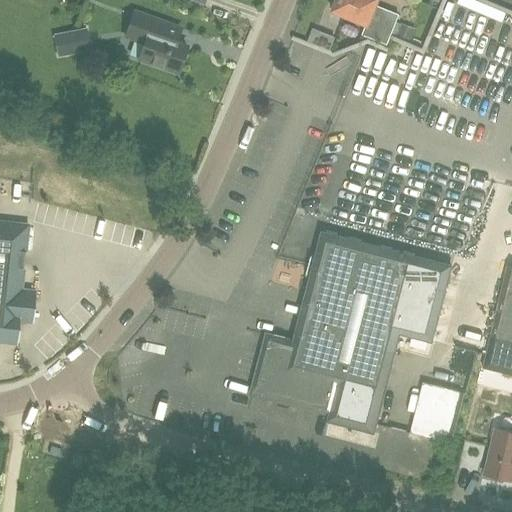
[(386,44),(390,34),(398,15),(376,6),(377,0),(333,0),(330,7),(334,9),(334,11),(367,24),(363,34),(386,44)]
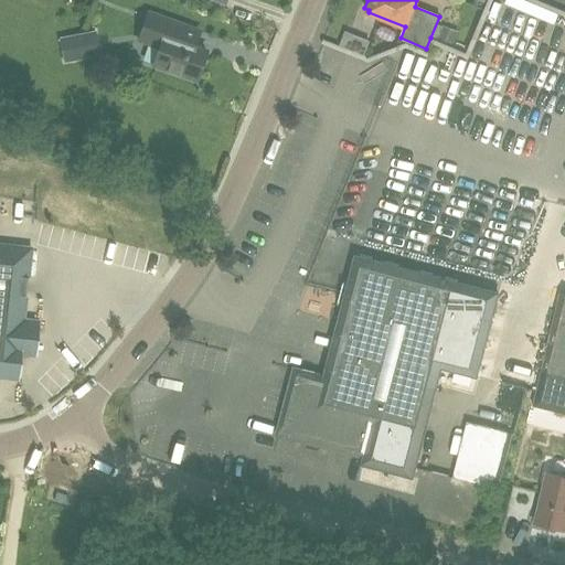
[(552,30),(555,22),(564,25),(564,10),(546,4),(539,25),(552,30)]
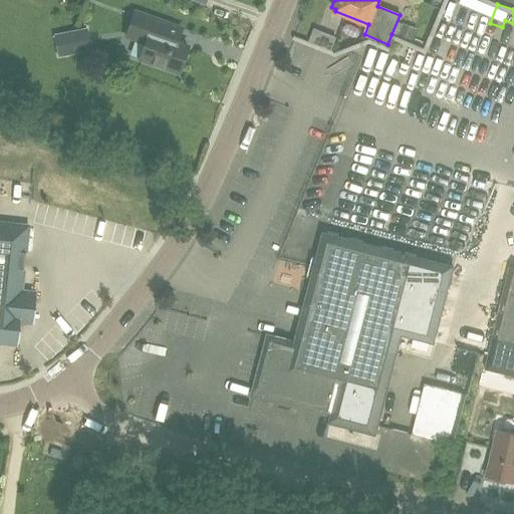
[(179,73),(182,65),(188,46),(178,43),(183,28),(134,12),(125,37),(146,43),(140,60),(179,73)]
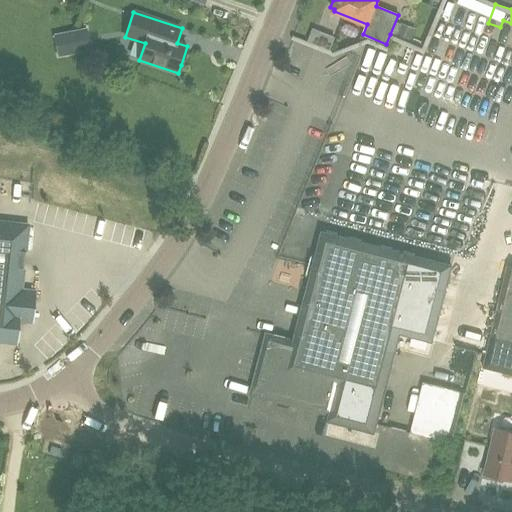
[(402,26),(397,38),(410,43),(415,31),(402,26)]
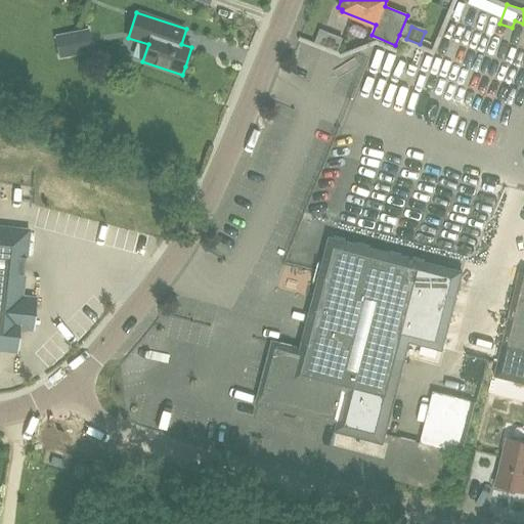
[(77,31),(54,35),(58,58),(82,54),(77,31)]
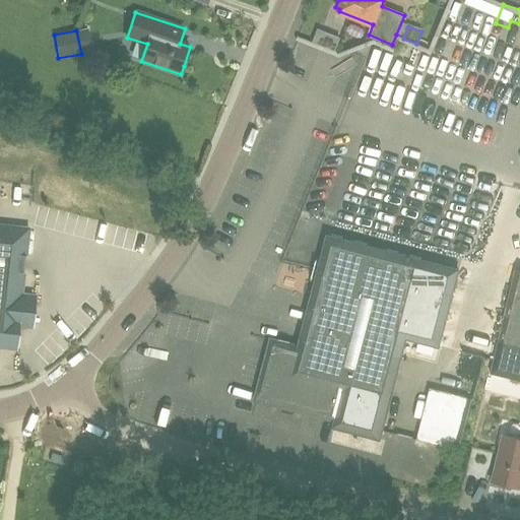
[(27,235),(0,232),(0,346),(14,348),(17,325),(30,327),(34,297),(20,296),(27,235)]
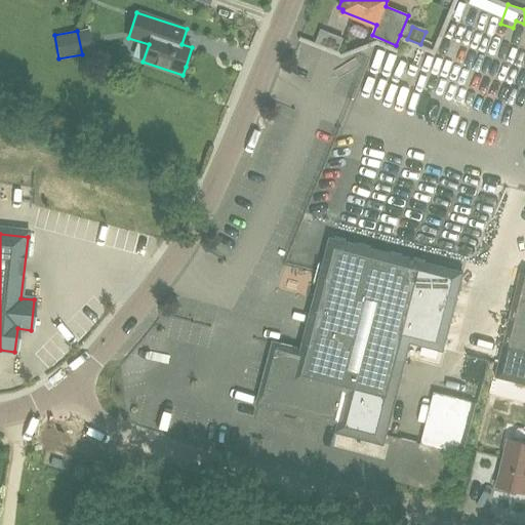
[(457,293),(462,273),(331,238),(301,350),(274,342),(257,403),(338,425),(336,431),(384,443),(410,340),(443,349),(457,293)]
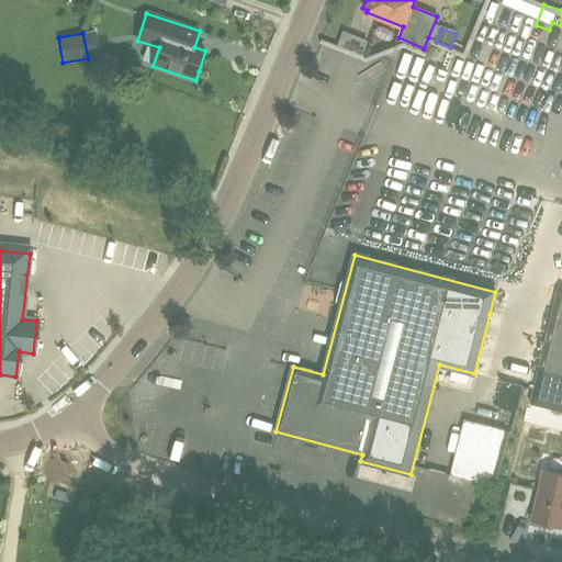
[(561,293),(557,292),(529,406),(561,414),(561,293)]
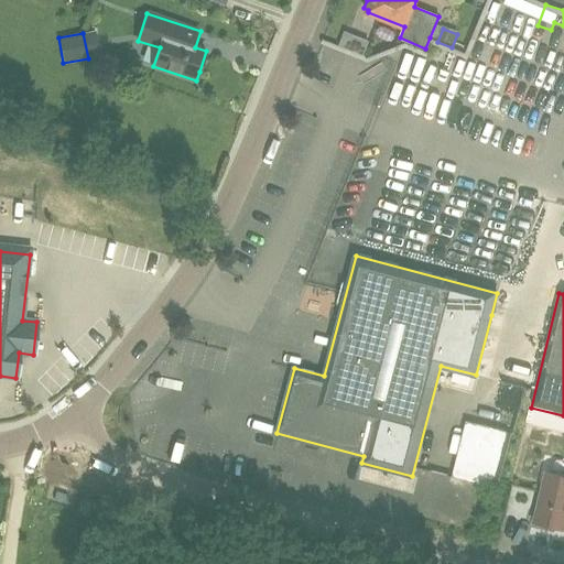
[(467,421),(452,477),(497,489),(512,433),(467,421)]
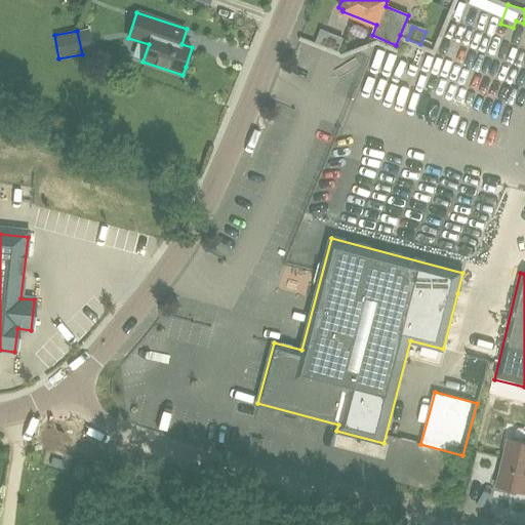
[(497,485),(524,491),(524,443),(508,440),(497,485)]
